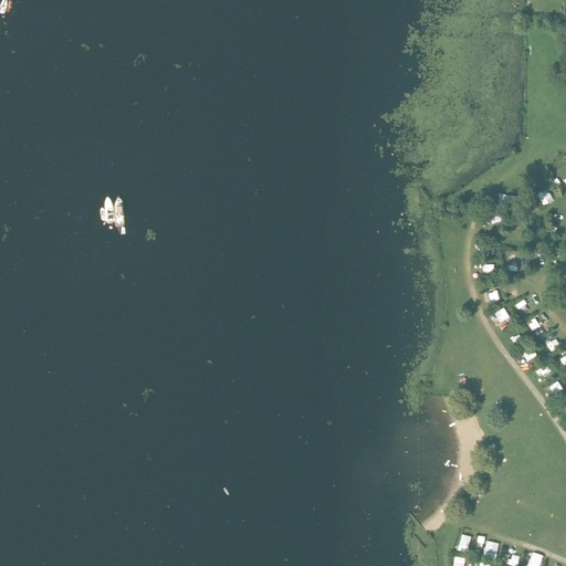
[(541,192),(545,205),(556,200),(551,188),(541,192)]
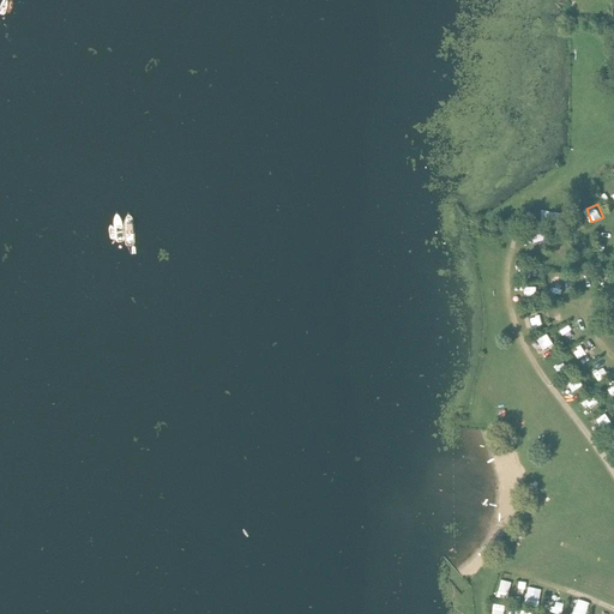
[(549,240),(549,230),(539,230),(539,240),(549,240)]
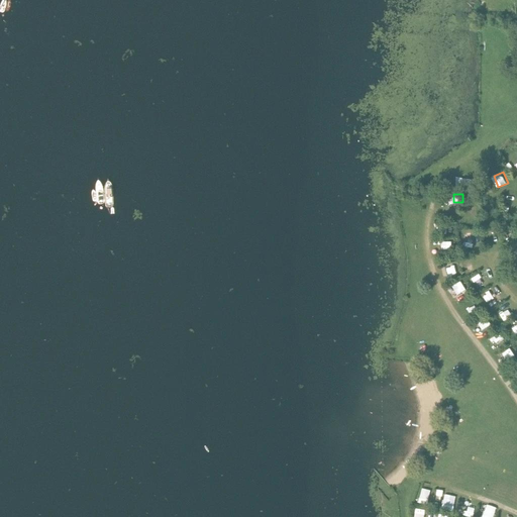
[(443,262),(444,275),(453,274),(453,267),(455,267),(454,261),(443,262)]
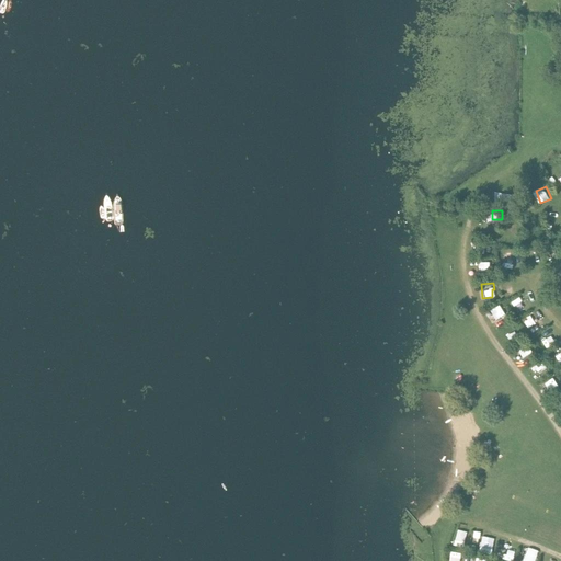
[(519,298),(513,301),(517,310),(524,306),(519,298)]
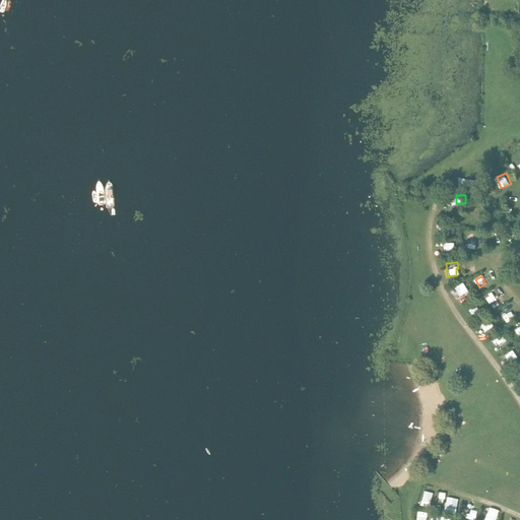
[(458,290),(461,302),(471,299),(467,286),(458,290)]
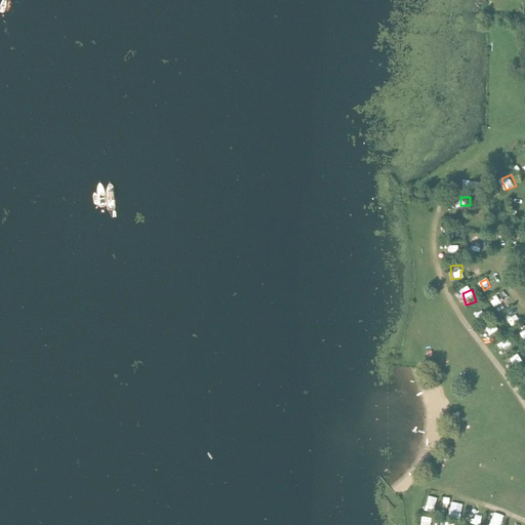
[(499,303),(502,309),(511,305),(508,298),(499,303)]
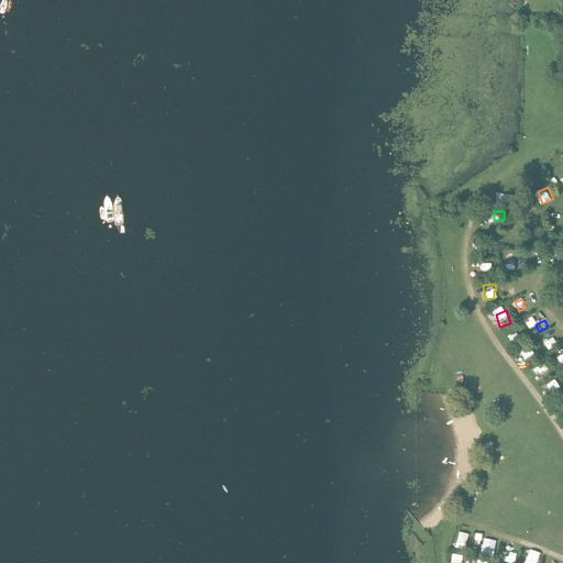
[(554,334),(544,340),(549,348),(559,341),(554,334)]
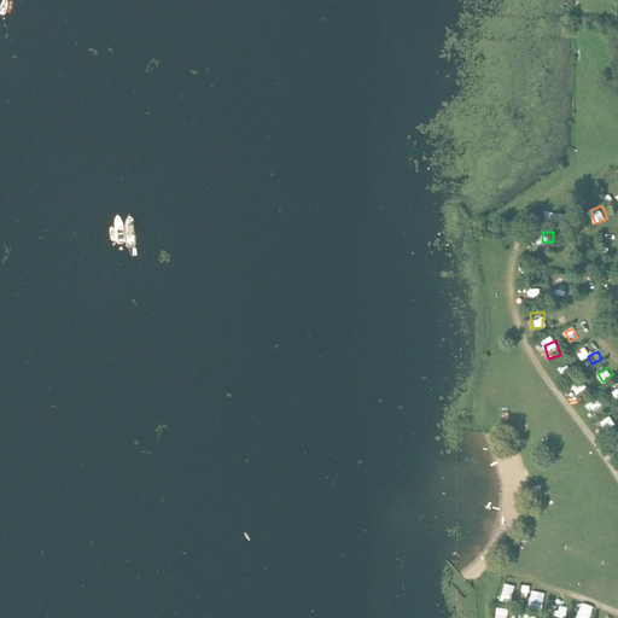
[(614,397),(617,395),(617,384),(616,382),(607,389),(614,397)]
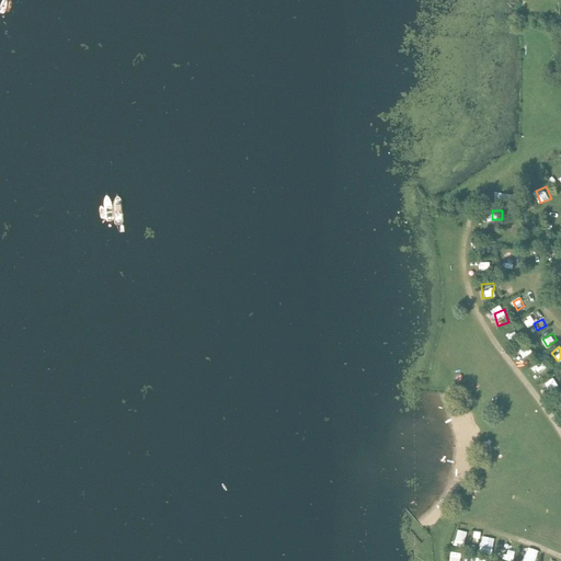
[(544,358),(535,363),(540,373),(549,368),(544,358)]
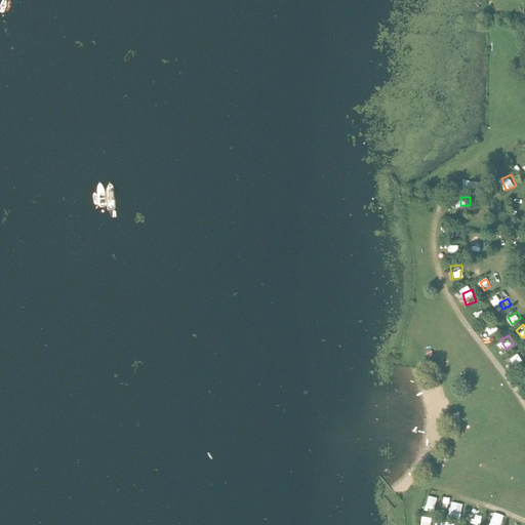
[(428,495),(426,510),(434,511),(436,496),(428,495)]
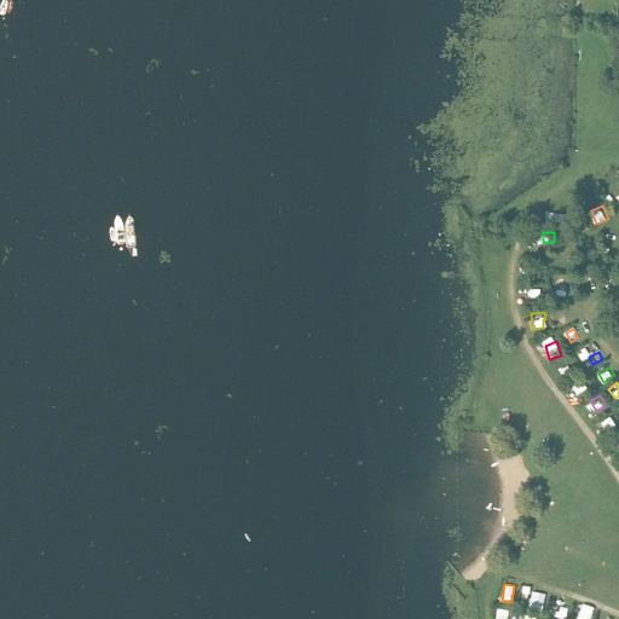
[(557,600),(555,614),(570,615),(571,601),(557,600)]
